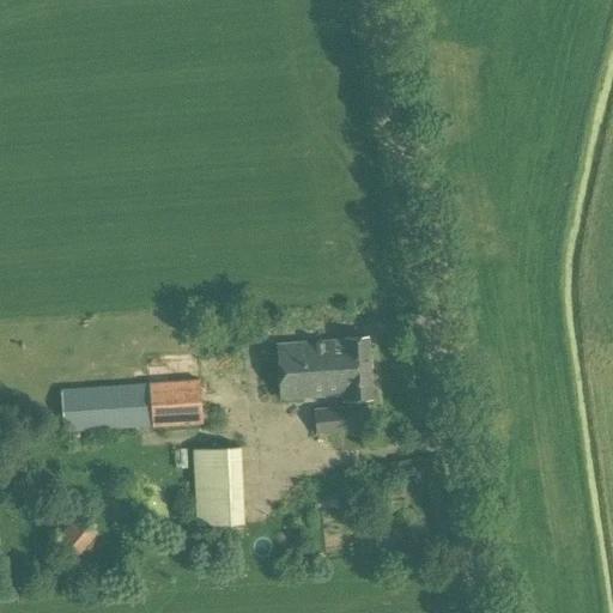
[(338,340),(341,394),(343,401),(370,399),(366,338),(338,340)]
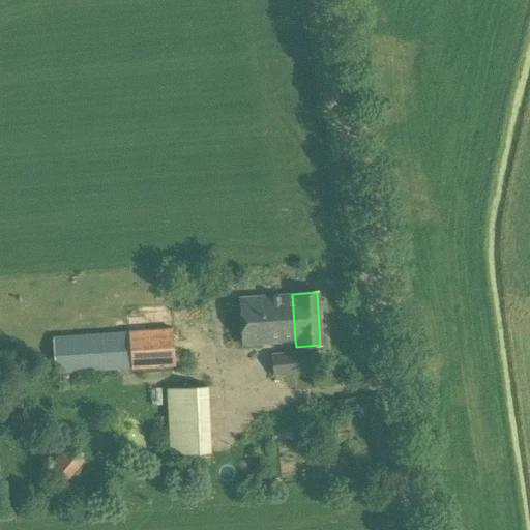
[(295,341),(292,294),(238,298),(242,345),(295,341)]
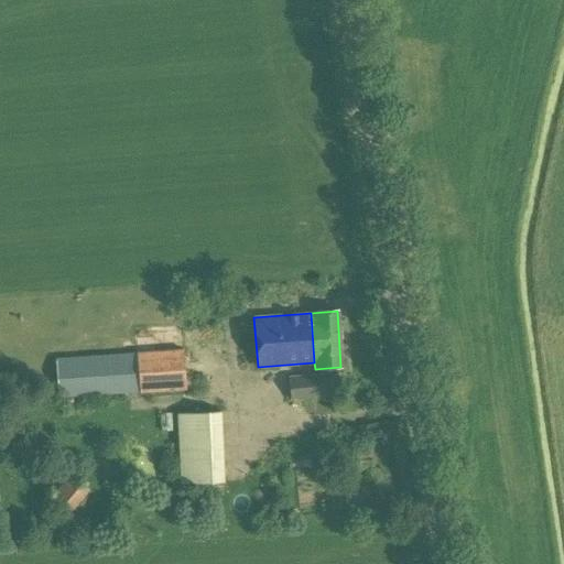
[(186,390),(183,349),(153,351),(138,353),(138,354),(56,359),(58,396),(58,397),(58,398),(139,392),(139,393),(186,390)]
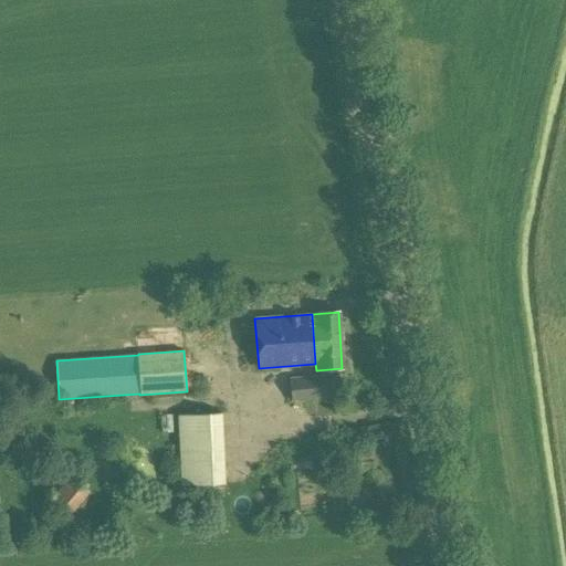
[(336,397),(334,373),(290,377),(292,402),(336,397)]
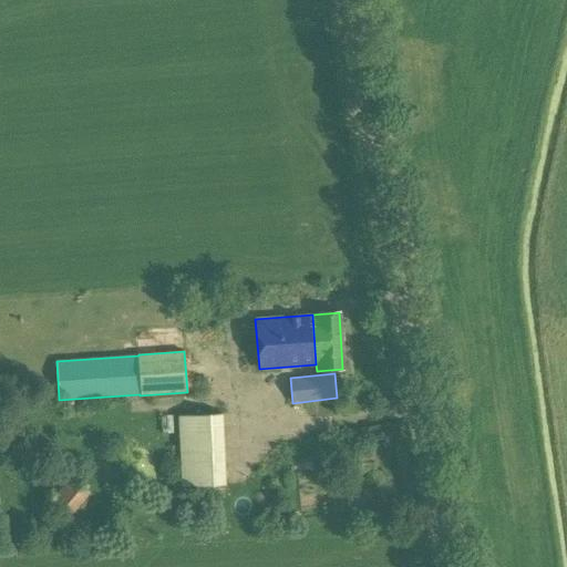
[(179,418),(183,490),(226,486),(223,414),(179,418)]
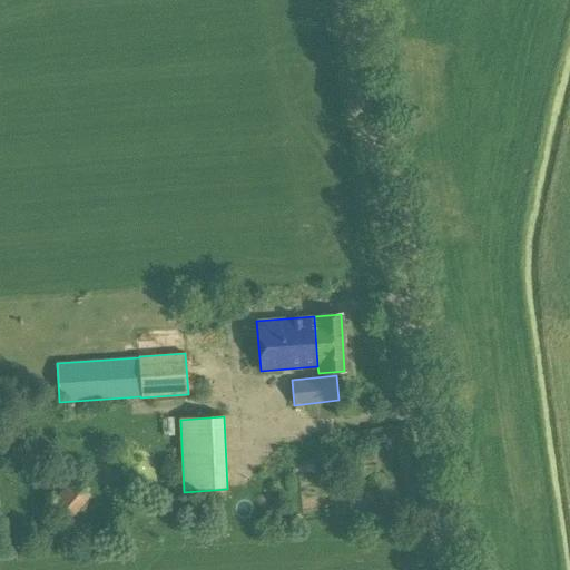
[(74,516),(89,495),(69,480),(52,500),(74,516)]
